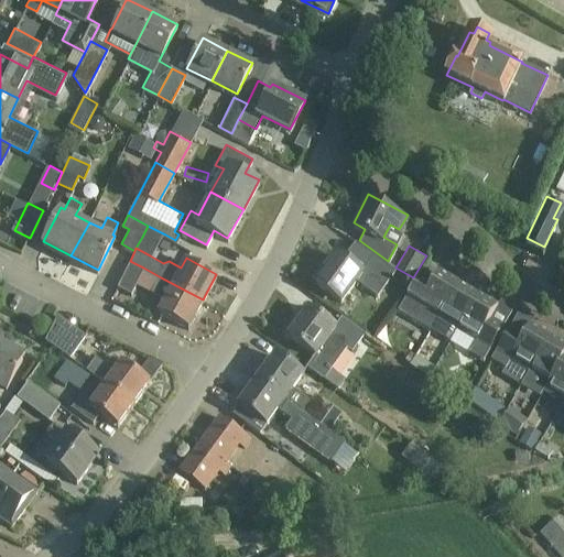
[(394,268),(372,252),(367,261),(360,271),(335,253),(326,266),(323,264),(320,265),(314,273),(314,276),(317,279),(315,282),(340,301),(355,280),(376,294),(389,277),(388,276),(394,268)]
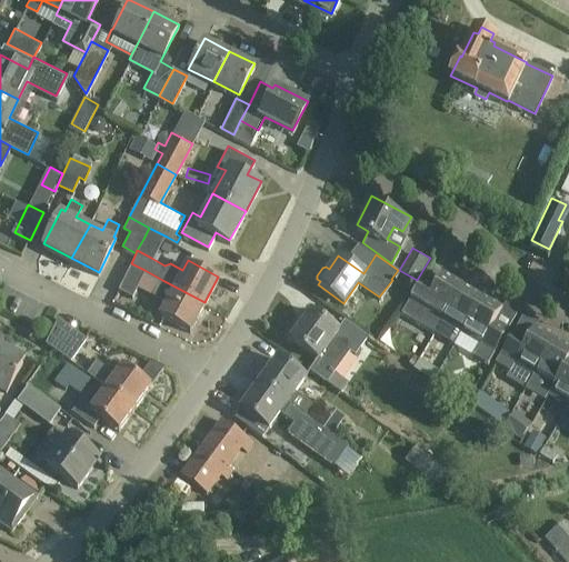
[(139,281),(145,270),(131,263),(118,287),(132,294),(139,281)]
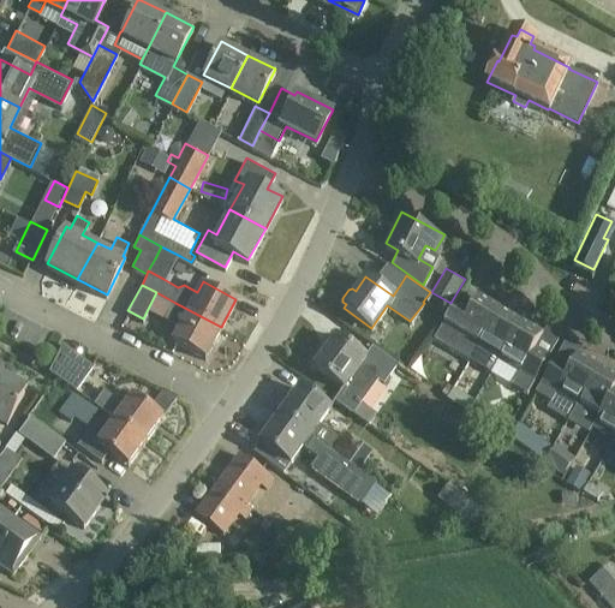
[(476,343),(500,303),(478,290),(470,304),(455,296),(434,333),(470,355),(477,343),(476,343)]
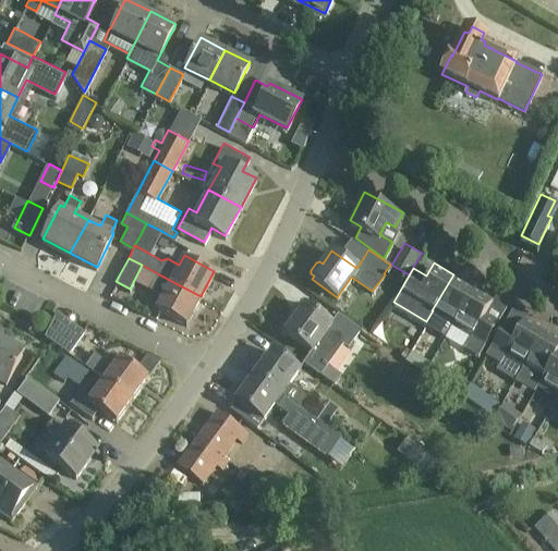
[(153,284),(153,286),(164,292),(156,306),(186,322),(201,296),(159,274),(153,284)]
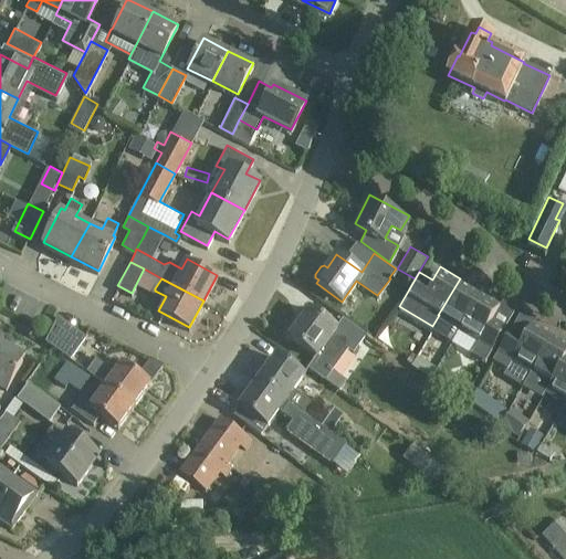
[(458,326),(479,291),(460,278),(438,315),(439,315),(458,326)]
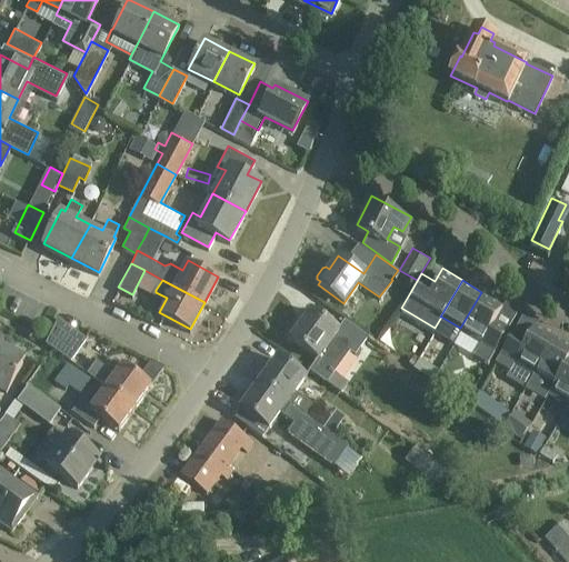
[(501,304),(481,292),(460,328),(479,340),(472,350),(487,359),(507,325),(493,318),(501,304)]
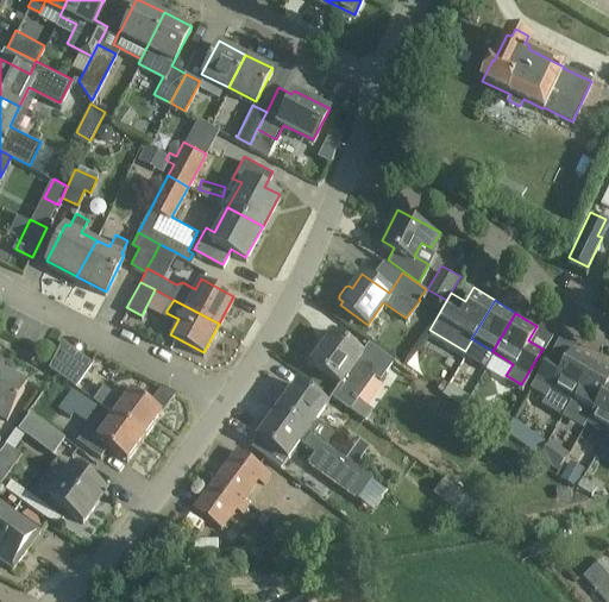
[(360,351),(333,331),(324,344),(319,342),(314,343),(308,352),(308,357),(312,359),(312,361),(340,381),(338,384),(356,397),(374,372),(380,376),(393,358),(369,340),(360,351)]
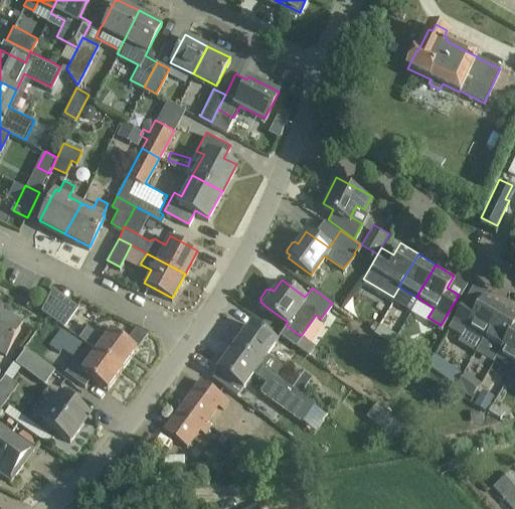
[(78,305),(53,286),(41,308),(64,325),(78,305)]
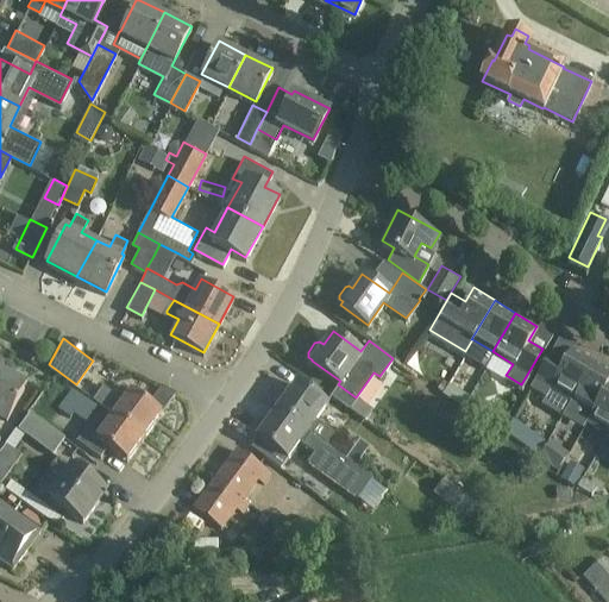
[(547,386),(569,399),(592,361),(571,347),(562,362),(547,353),(527,384),(542,393),(547,386)]
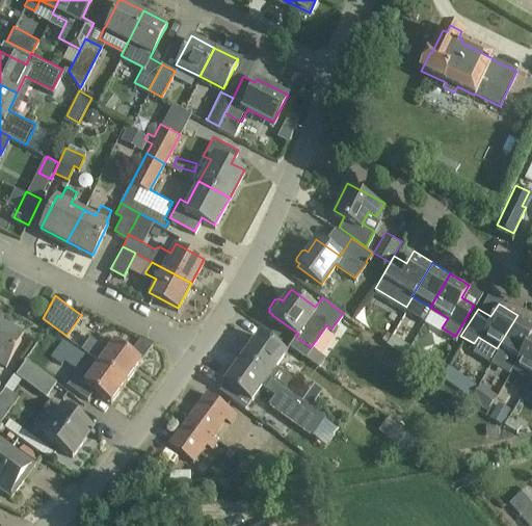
[(497,348),(514,359),(531,334),(531,332),(531,323),(517,315),(497,348)]
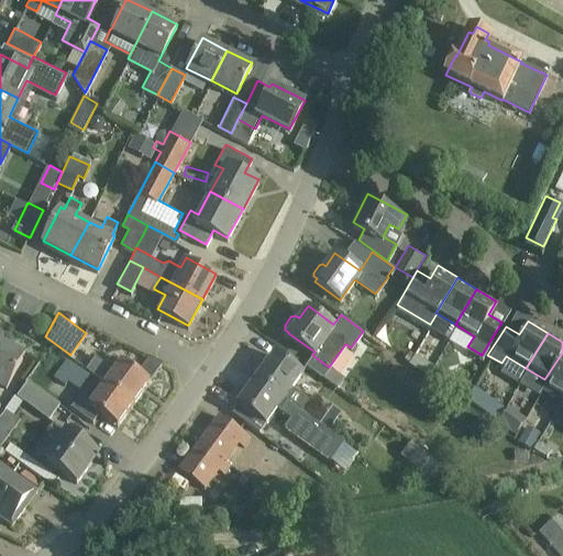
[(0,335),(0,381),(6,385),(25,348),(0,335)]
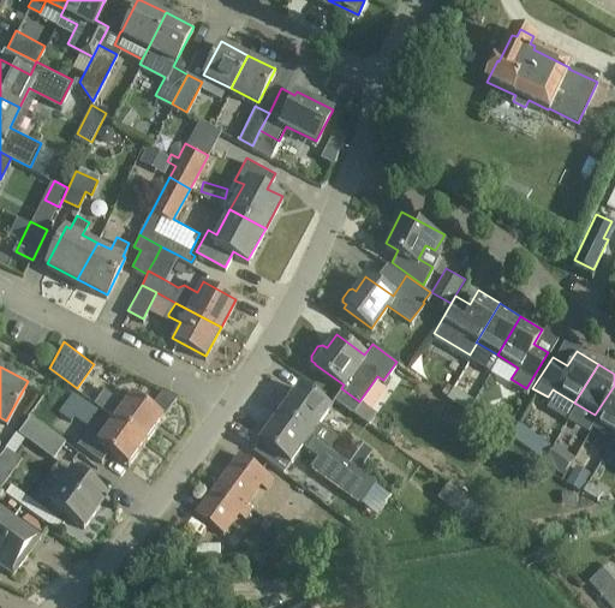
[(448,393),(453,386),(448,382),(443,389),(448,393)]
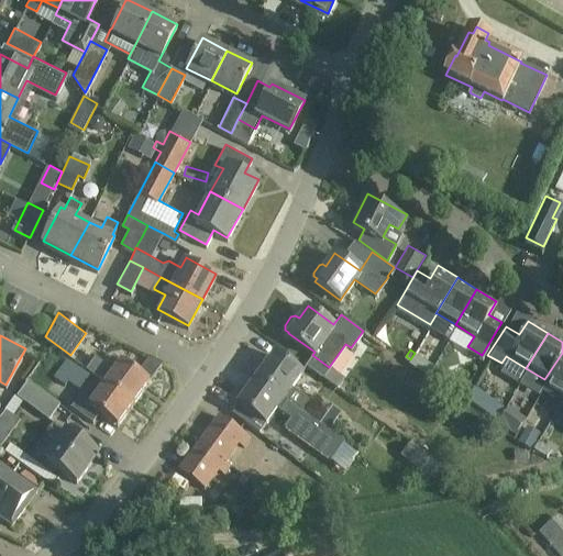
[(328,427),(329,426),(341,409),(315,390),(309,398),(291,385),(301,370),(275,351),(256,377),(328,427)]
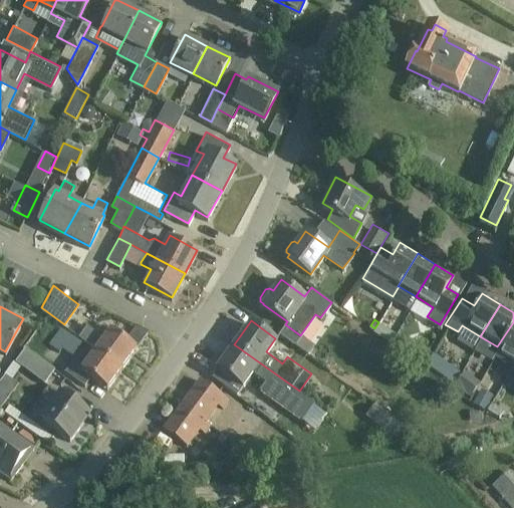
[(78,335),(95,347),(121,365),(136,345),(102,321),(96,330),(86,323),(78,335)]
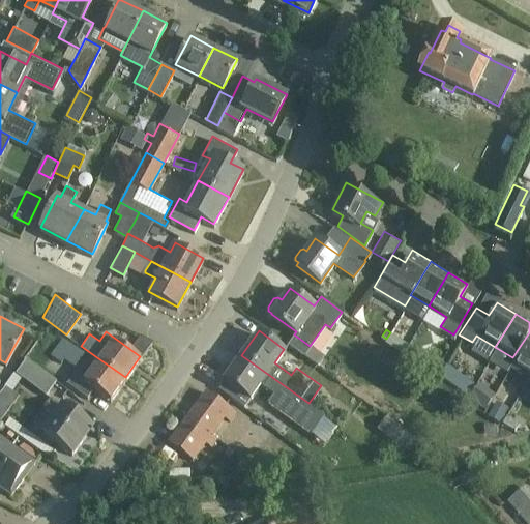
[(526,376),(529,370),(529,332),(512,357),(508,365),(526,376)]
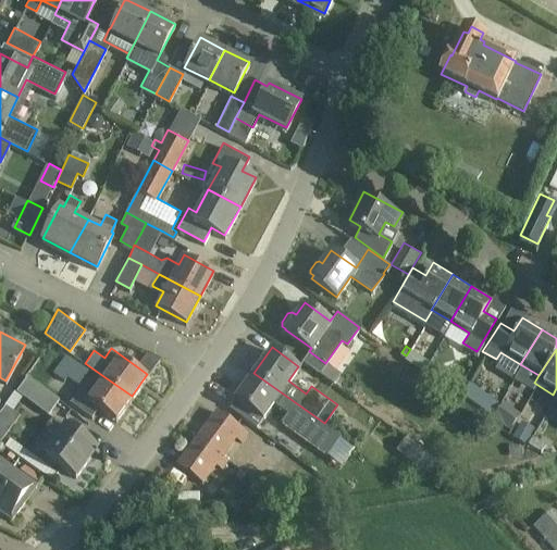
[(88,366),(65,350),(53,367),(65,376),(67,374),(77,382),(88,366)]
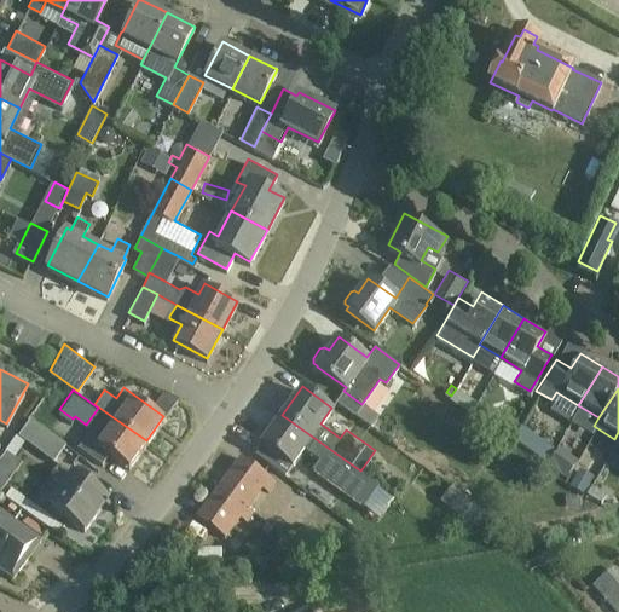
[(368,474),(362,469),(360,471),(282,415),(262,442),(291,462),(304,446),(324,460),(317,469),(353,495),(368,474)]
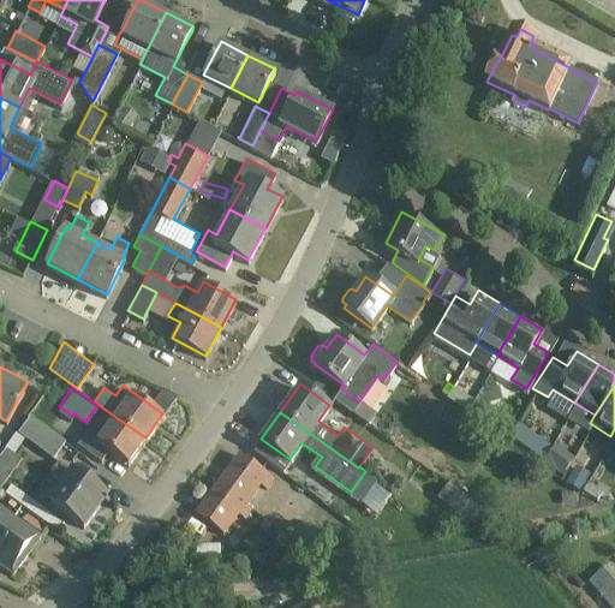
[(66,440),(30,413),(18,430),(54,456),(66,440)]
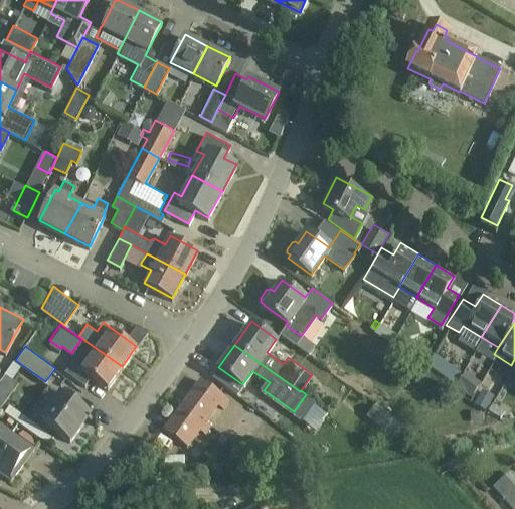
[(122,366),(96,348),(83,365),(74,358),(65,370),(84,384),(92,375),(108,386),(122,366)]
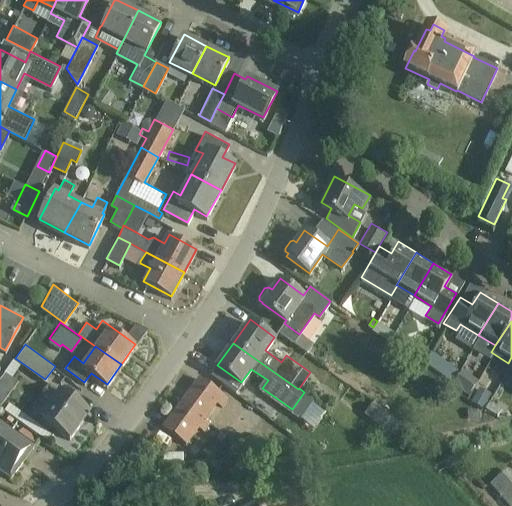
[(381,349),(380,355),(383,360),(389,361),(394,359),(395,351),(392,348),(386,346),(381,349)]
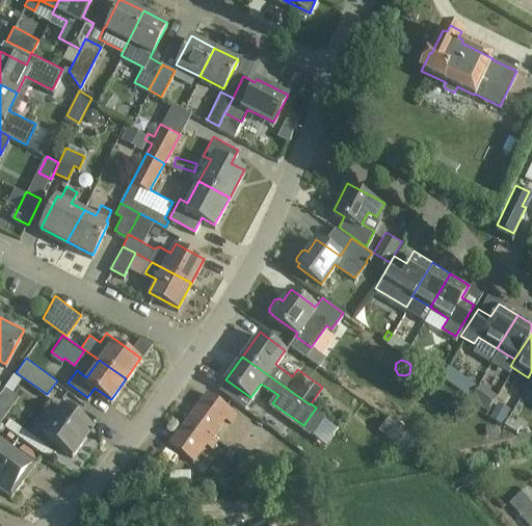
[(444,374),(469,389),(475,377),(450,363),(444,374)]
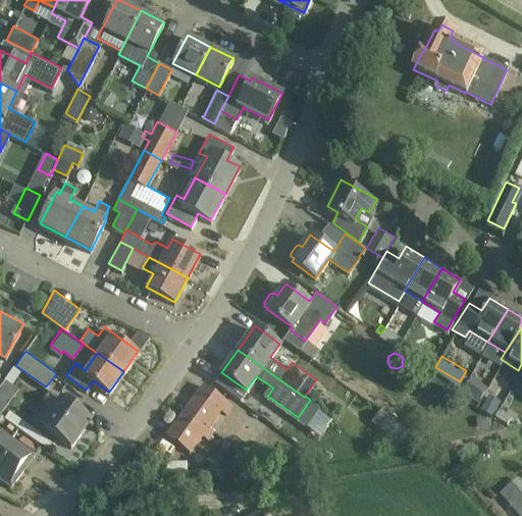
[(0,408),(4,411),(21,383),(7,374),(0,384),(0,408)]
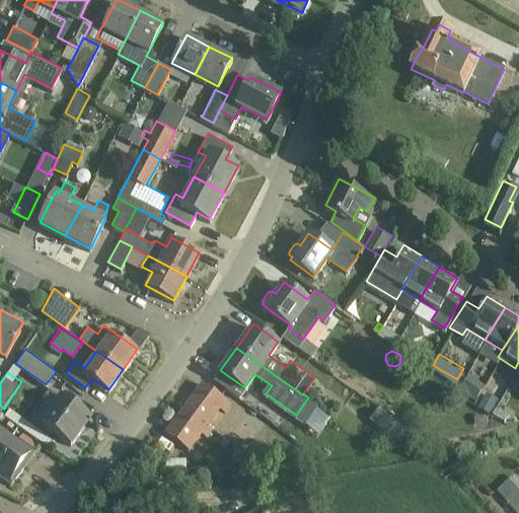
[(478,383),(463,373),(460,377),(456,383),(470,394),(478,383)]
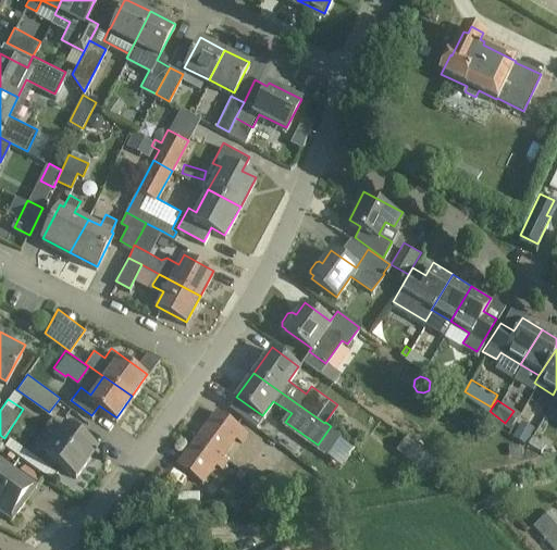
[(217,409),(197,436),(222,453),(235,435),(242,439),(247,430),(217,409)]
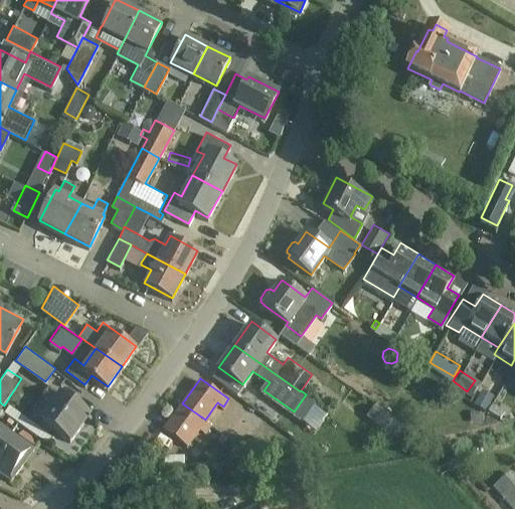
[(60,392),(50,385),(40,398),(51,405),(42,418),(70,439),(89,412),(61,392),(60,392)]
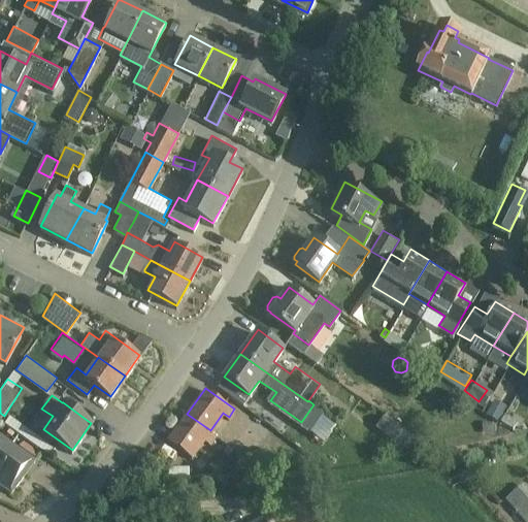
[(418,435),(386,411),(375,423),(408,448),(418,435)]
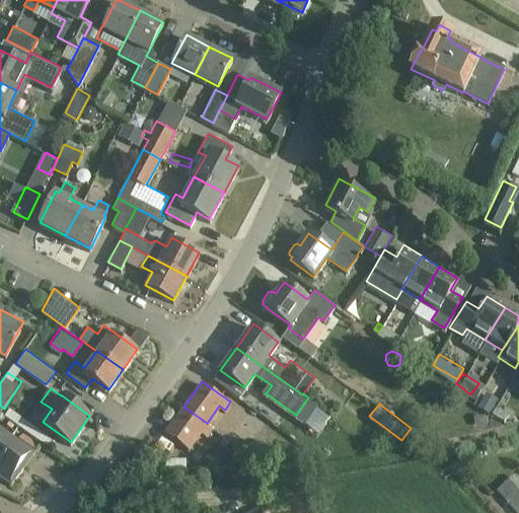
[(510,413),(494,404),(490,411),(505,420),(510,413)]
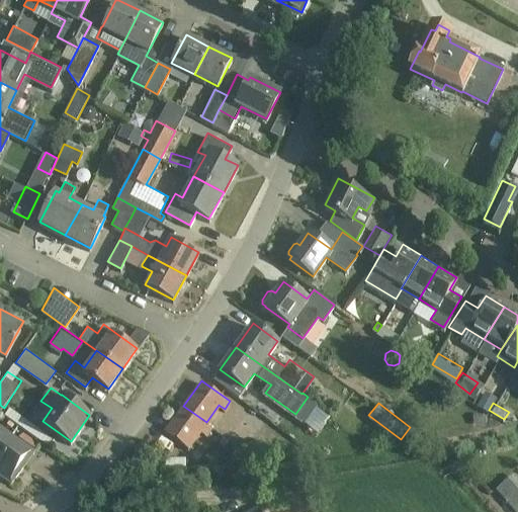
[(206,422),(183,406),(165,431),(188,447),(200,429),(206,433),(211,426),(206,422)]
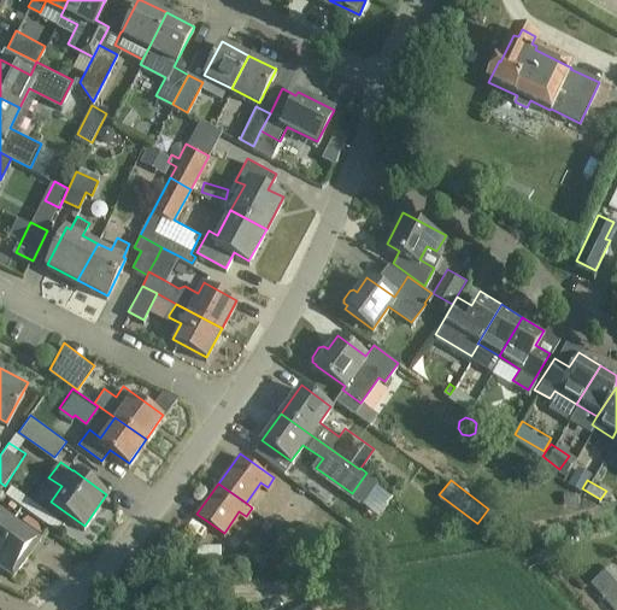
[(0,559),(13,570),(40,534),(0,504),(0,559)]
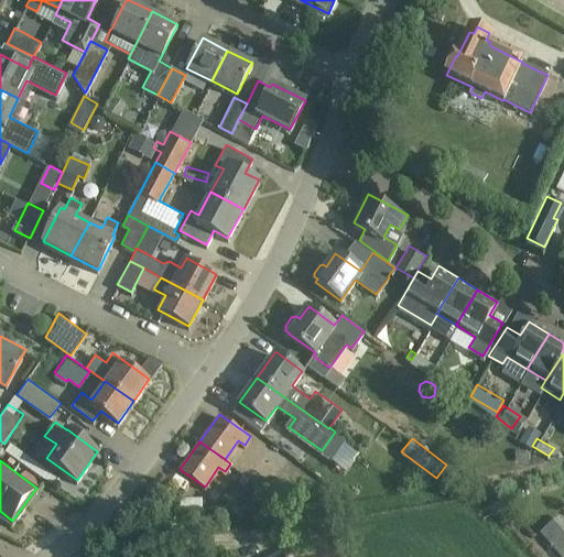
[(563,553),(563,517),(560,513),(540,530),(562,555),(563,553)]
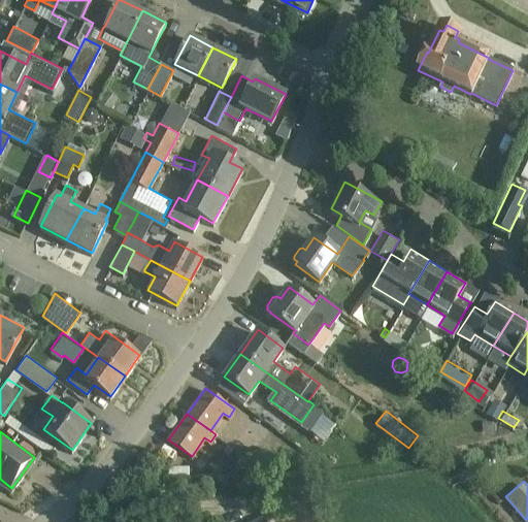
[(270,521),(265,513),(249,521),(270,521)]
